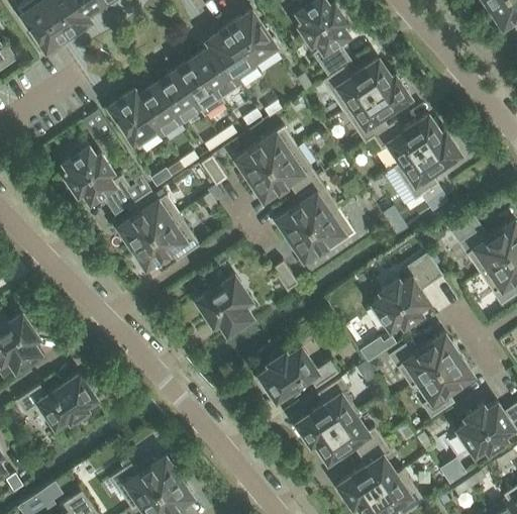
[(45,48),(69,33),(45,0),(27,0),(17,7),(45,48)]
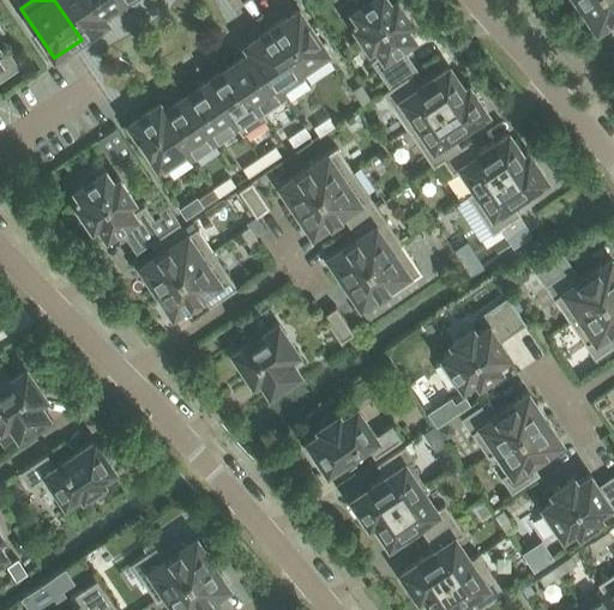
[(54,0),(82,40),(104,24),(88,0),(54,0)]
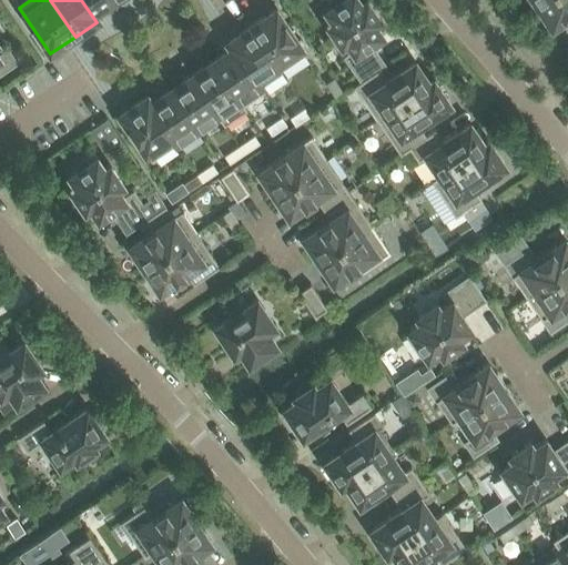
[(113,1),(111,0),(81,0),(97,22),(98,21),(93,14),(113,1)]
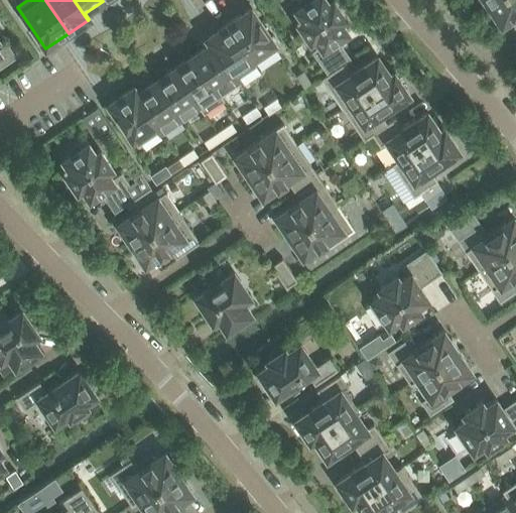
[(296,26),(307,43),(312,40),(318,49),(313,53),(329,77),(346,63),(350,60),(336,39),(347,32),(339,22),(344,18),(333,2),(329,5),(325,0),(301,0),(297,3),(300,8),(292,14),(299,24),(296,26)]
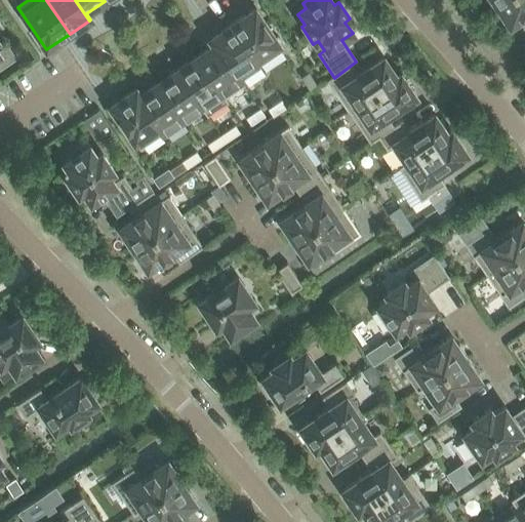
[(524,17),(524,0),(507,0),(498,6),(506,17),(508,16),(514,26),(524,17)]
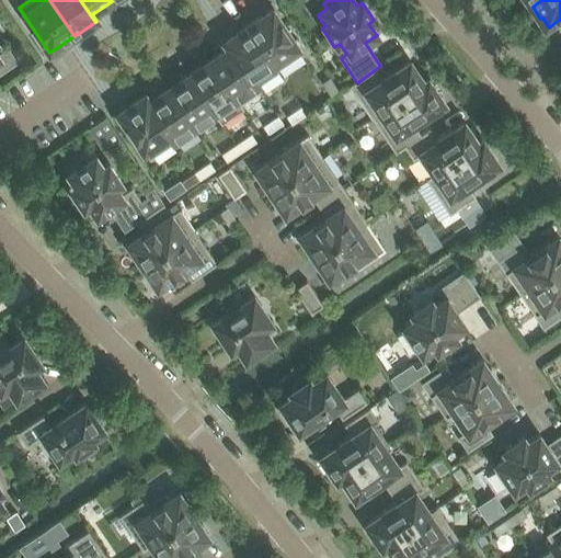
[(298,49),(272,11),(248,29),(277,73),(278,72),(274,65),(298,49)]
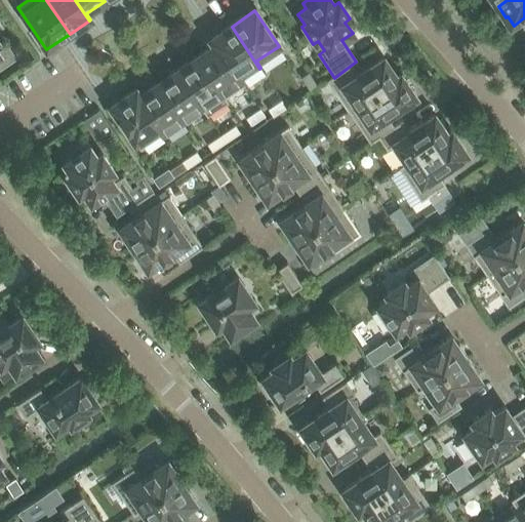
[(259,69),(232,27),(212,39),(244,87),(245,86),(241,81),(259,69)]
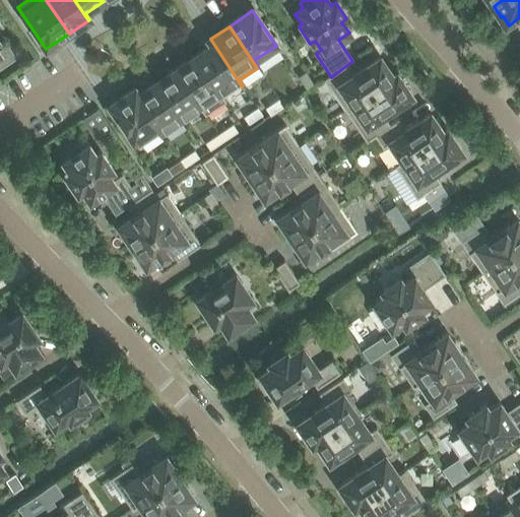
[(209,40),(212,46),(195,58),(225,103),(223,99),(242,86),(210,39),(209,40)]
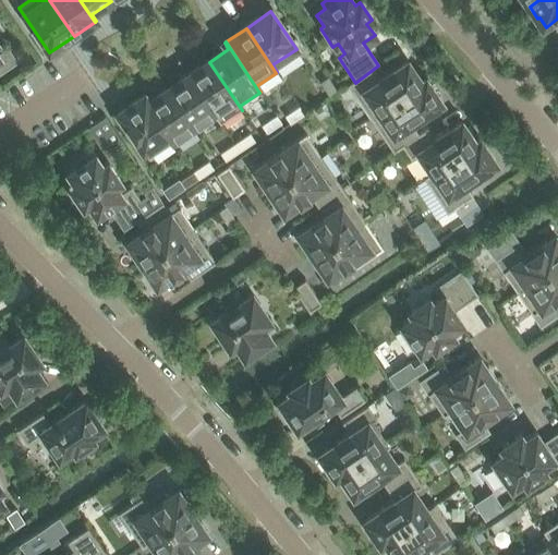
[(8,50),(0,56),(0,73),(16,63),(8,50)]
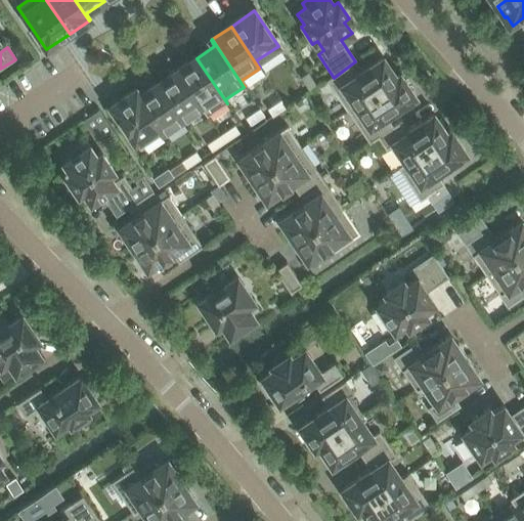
[(227,103),(197,58),(177,72),(208,117),(227,103)]
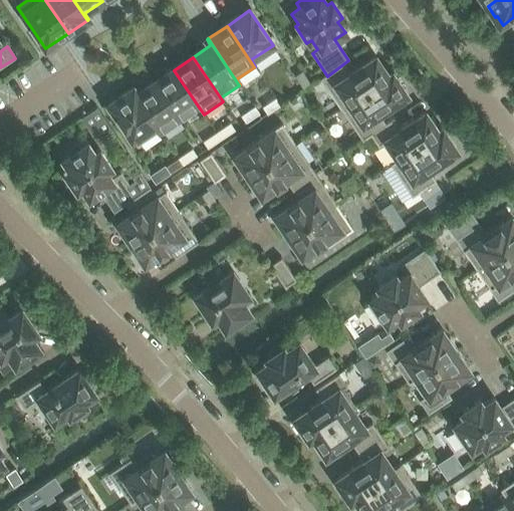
[(321,79),(341,109),(393,75),(392,74),(388,77),(374,58),(364,65),(363,64),(350,73),(344,63),(327,76),(321,79)]
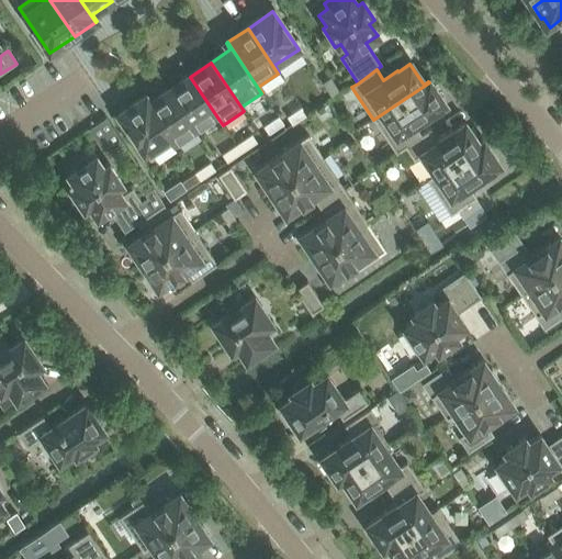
[(223,125),(190,77),(169,90),(197,131),(215,118),(222,126),(223,125)]
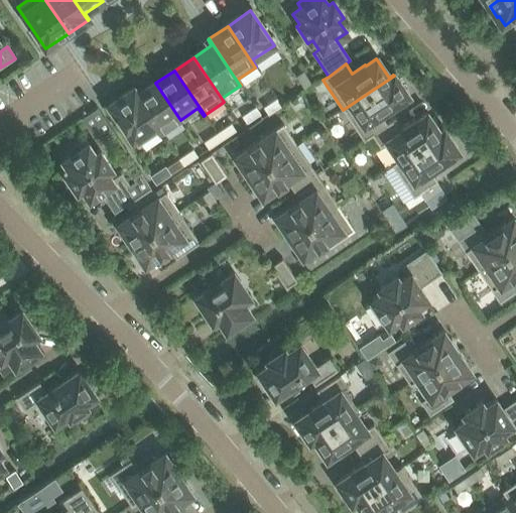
[(304,92),(311,87),(302,74),(296,78),(304,92)]
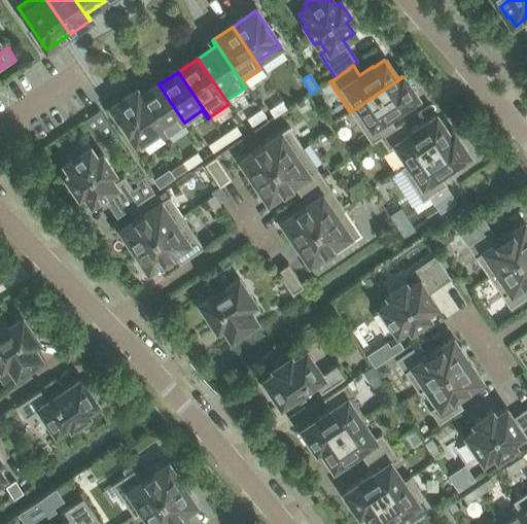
[(401,108),(416,98),(415,96),(415,95),(414,94),(405,80),(403,79),(402,77),(350,112),(372,144),(380,139),(395,128),(389,118),(402,110),(401,108)]
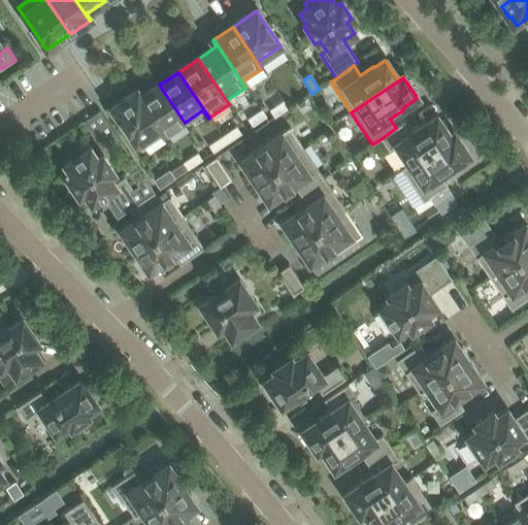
[(140,97),(136,92),(135,92),(165,136),(185,123),(159,85),(140,97)]
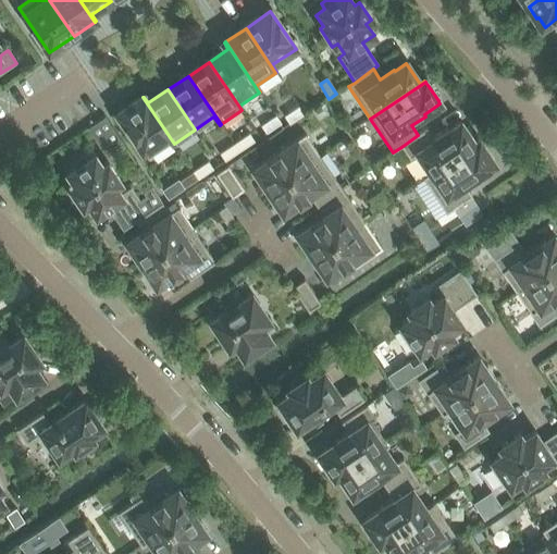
[(172,143),(173,144),(174,144),(143,97),(128,107),(118,114),(148,159),(172,143)]
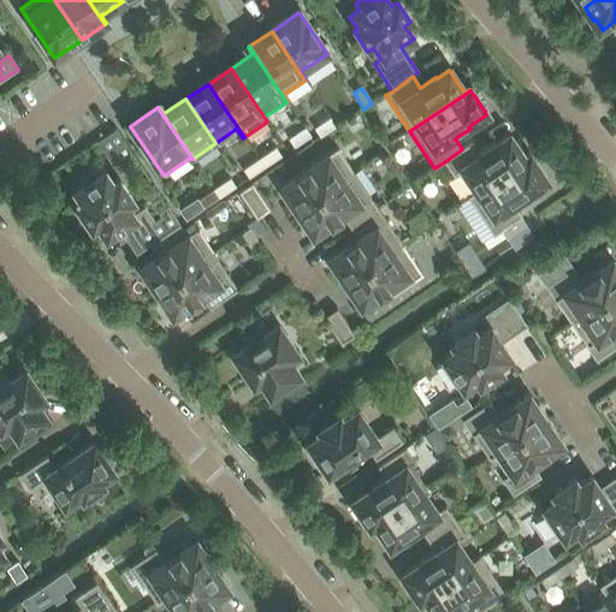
[(320,138),(337,128),(331,119),(314,130),(320,138)]
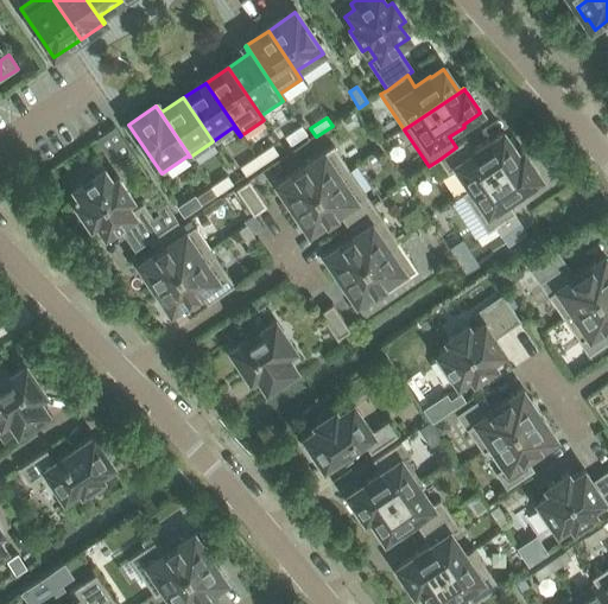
[(114,127),(95,140),(106,156),(113,150),(121,161),(132,154),(114,128),(114,127)]
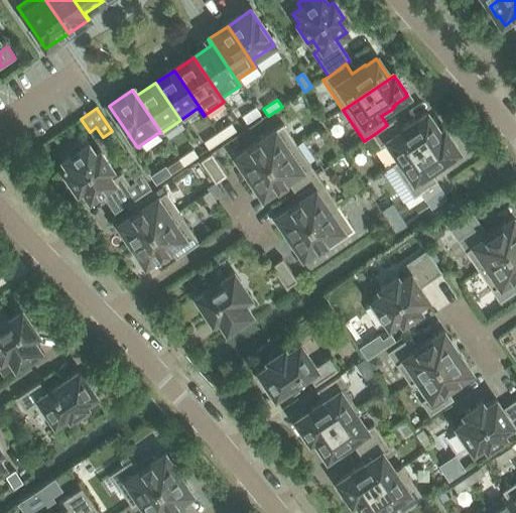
[(247,125),(260,116),(256,109),(242,118),(247,125)]
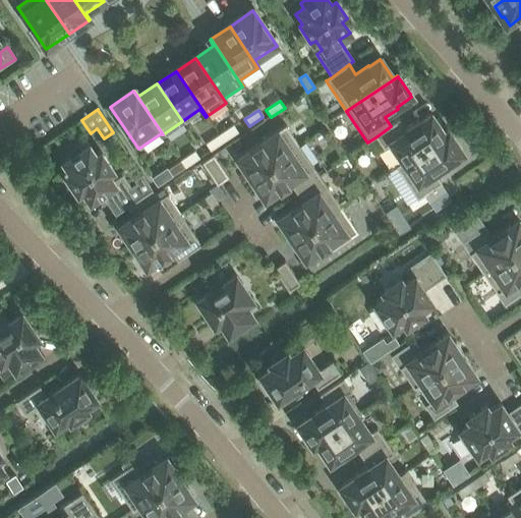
[(444,135),(430,116),(420,123),(419,121),(406,130),(399,121),(391,126),(375,137),(384,149),(389,146),(401,164),(397,167),(398,168),(449,133),(448,132),(444,135)]
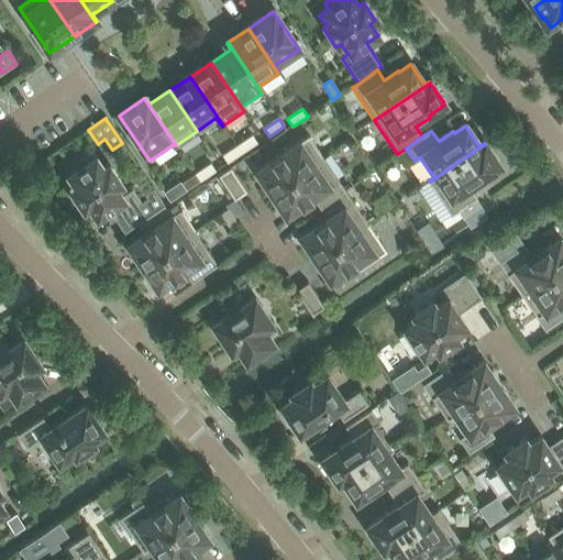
[(257,144),(252,136),(238,146),(242,154),(257,144)]
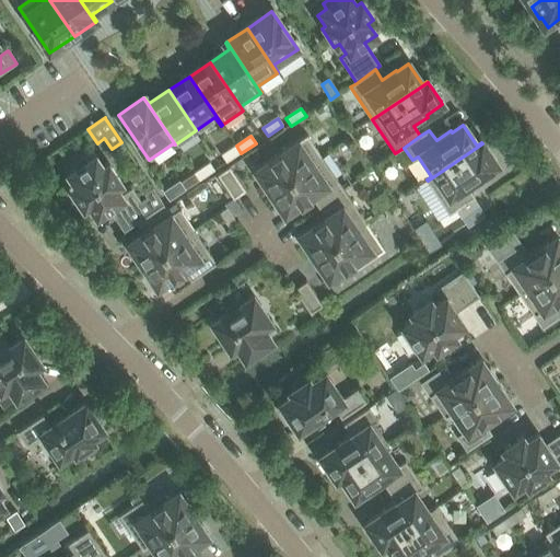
[(263,184),(264,184),(270,193),(322,158),(307,137),(280,154),(280,153),(271,160),(271,161),(258,169),(265,177),(261,180),(261,181),(260,182),(263,184)]
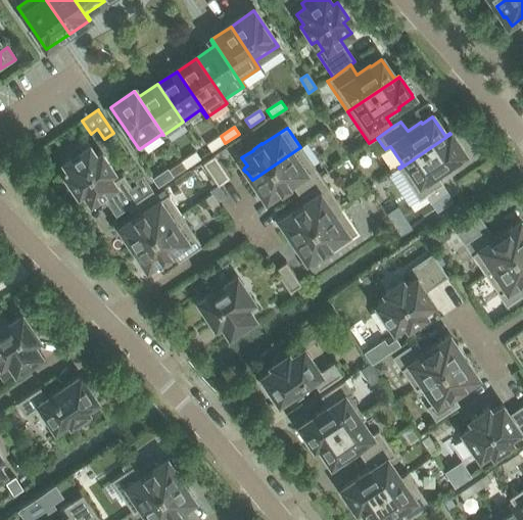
[(452,136),(450,134),(399,169),(420,200),(427,195),(443,184),(437,175),(449,166),(448,164),(464,154),(462,151),(463,151),(462,150),(461,150),(453,137),(452,135),(452,136)]
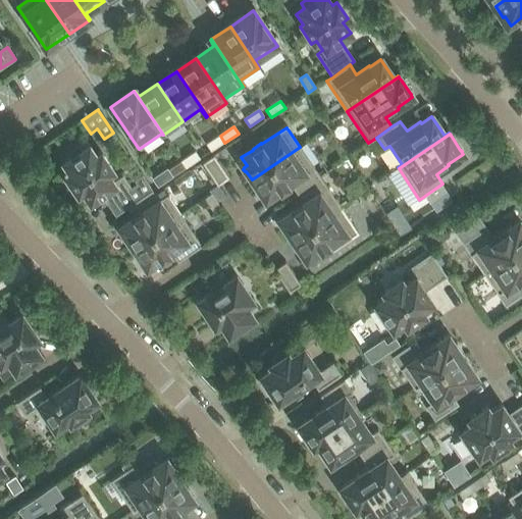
[(206,145),(211,152),(224,143),(220,136),(206,145)]
